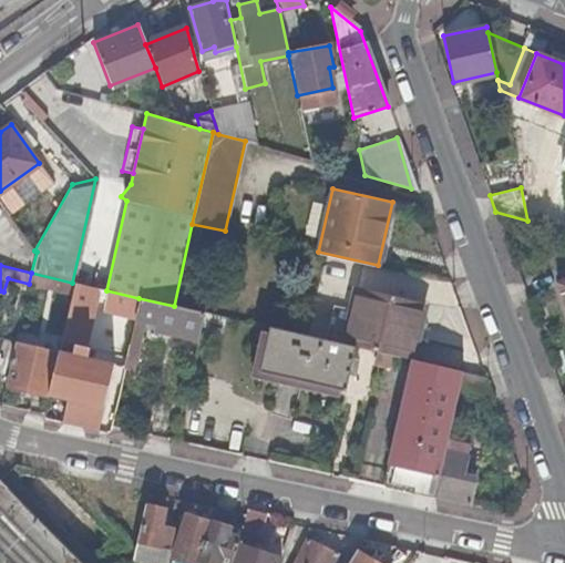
[(72,283),(31,273),(29,284),(72,295),(74,283),(72,283)]
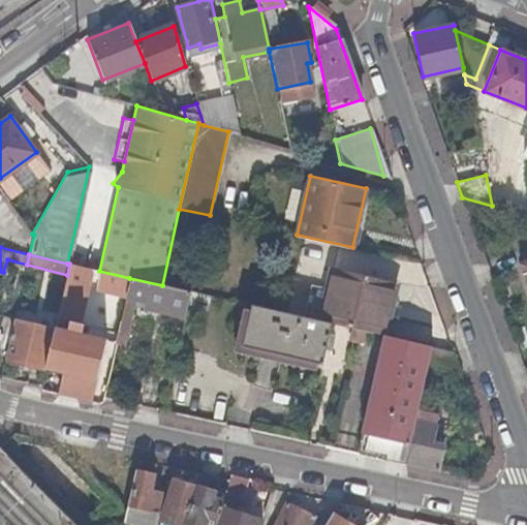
[(526,254),(518,258),(526,285),(526,254)]
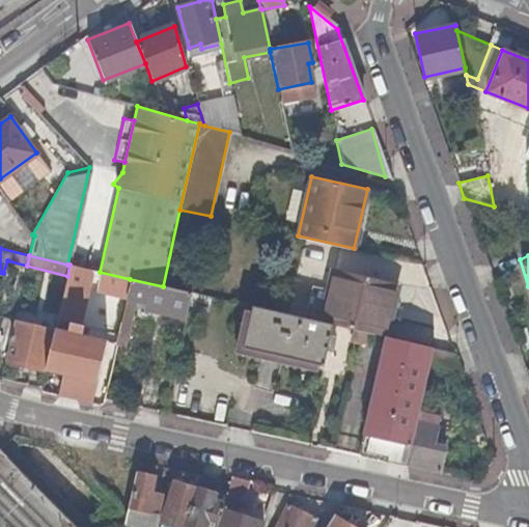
[(96,290),(126,298),(130,279),(100,272),(70,265),(67,276),(54,330),(46,369),(63,373),(58,394),(91,401),(106,340),(68,332),(72,315),(77,316),(85,279),(99,281),(96,290)]
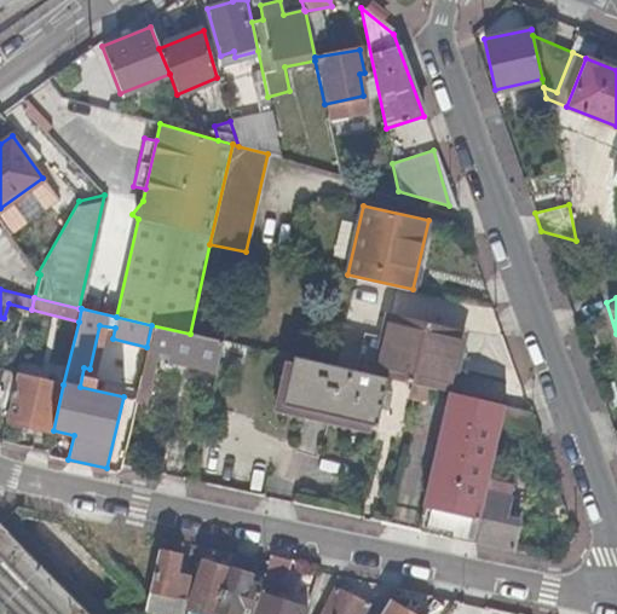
[(390,313),(375,375),(388,378),(411,383),(436,389),(448,392),(461,330),(390,313)]
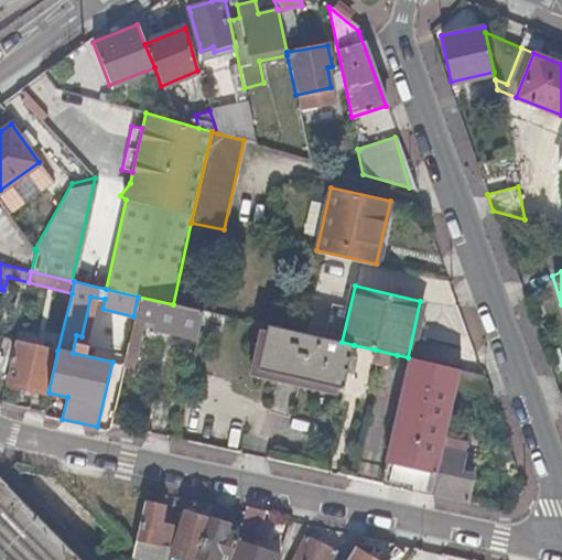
[(128,342),(128,344),(138,346),(144,319),(155,322),(154,329),(196,340),(203,311),(173,304),(138,297),(133,316),(128,342)]
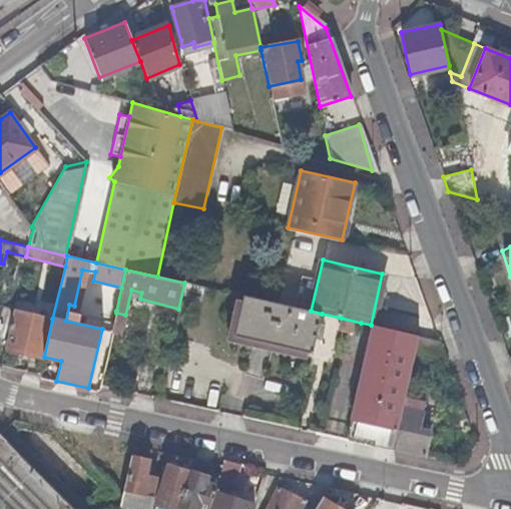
[(311,311),(242,296),(233,334),(313,352),(322,314),(311,311)]
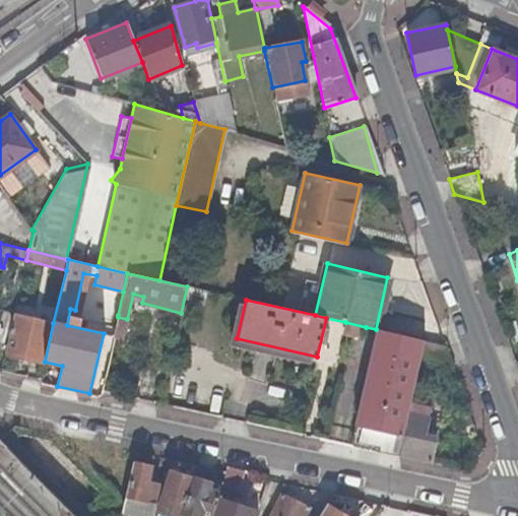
[(0,339),(7,341),(13,314),(13,313),(0,309),(0,339)]
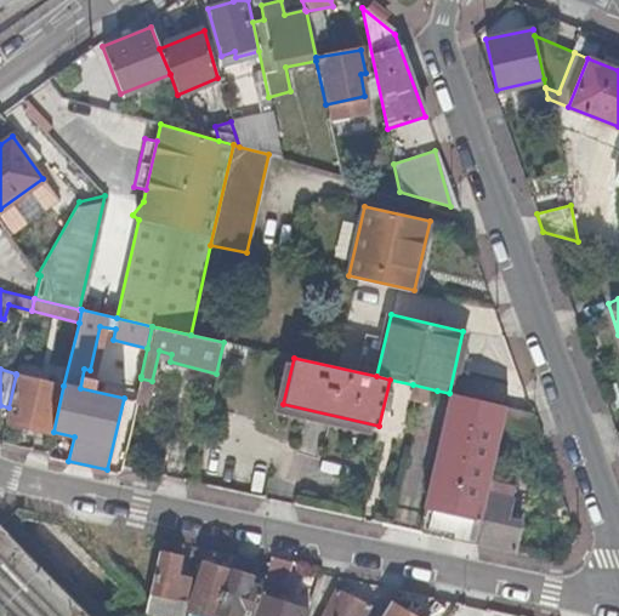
[(141,378),(141,376),(130,374),(126,389),(137,392),(141,378)]
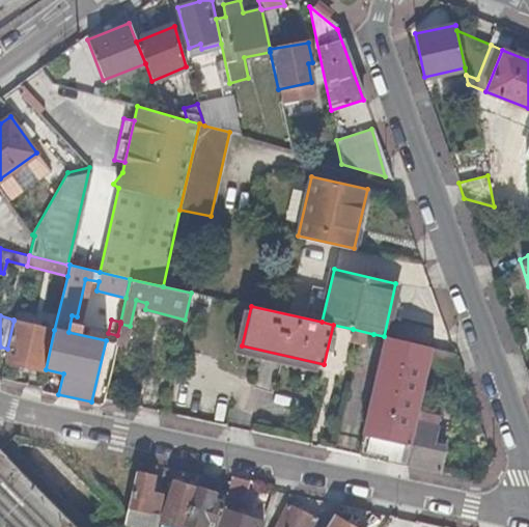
[(46,369),(54,330),(14,321),(7,349),(4,359),(46,369)]
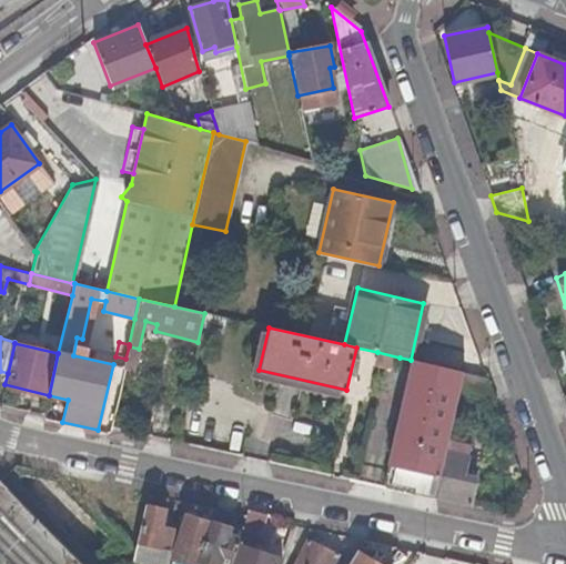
[(400,358),(377,352),(375,363),(397,369),(400,358)]
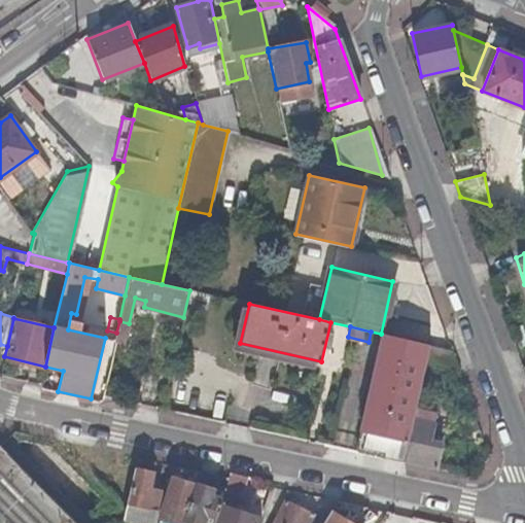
[(425,364),(429,344),(383,334),(357,451),(405,460),(416,407),(425,364)]
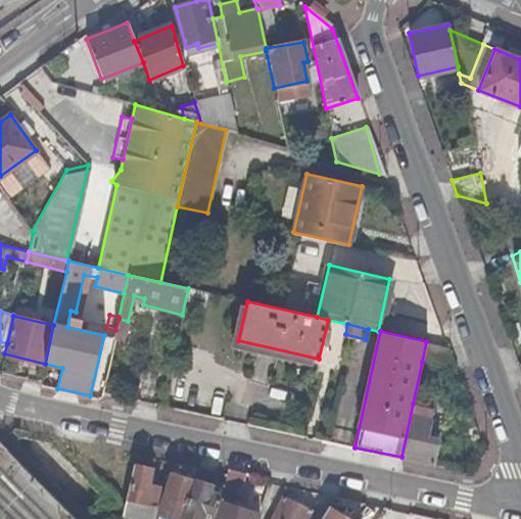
[(447,346),(426,341),(422,362),(456,369),(447,346)]
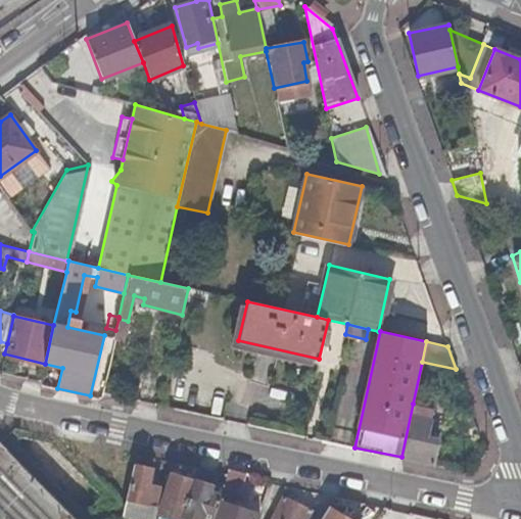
[(432,408),(413,404),(401,457),(433,464),(438,438),(427,436),(432,408)]
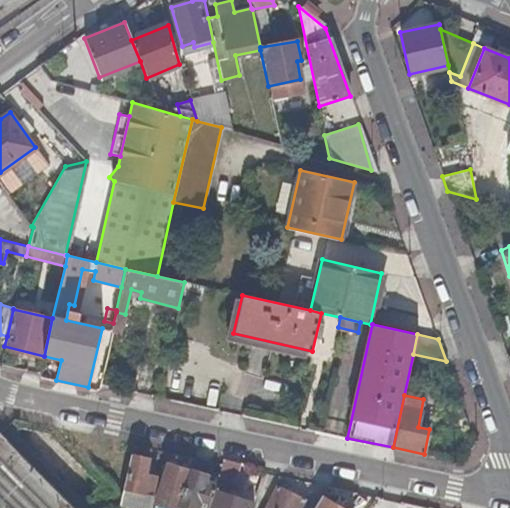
[(148,457),(131,453),(120,502),(149,507),(153,493),(152,493),(155,475),(145,473),(148,457)]
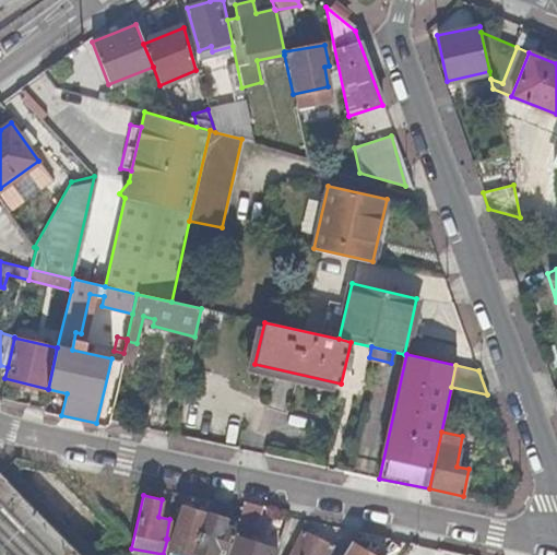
[(192,554),(193,554),(206,512),(182,506),(168,547),(190,554),(192,554)]
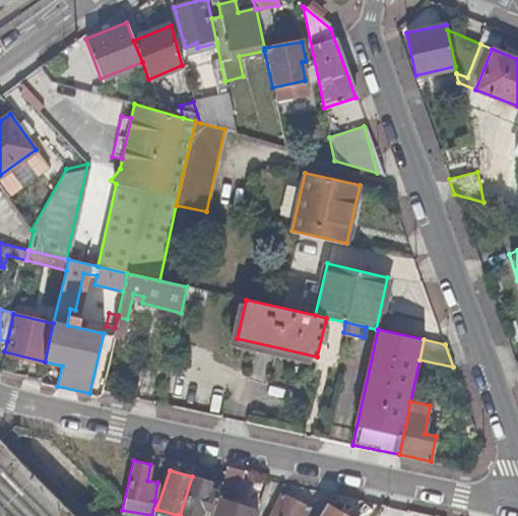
[(211,481),(192,475),(192,476),(180,515),(182,515),(208,515),(215,496),(217,489),(209,487),(211,481)]
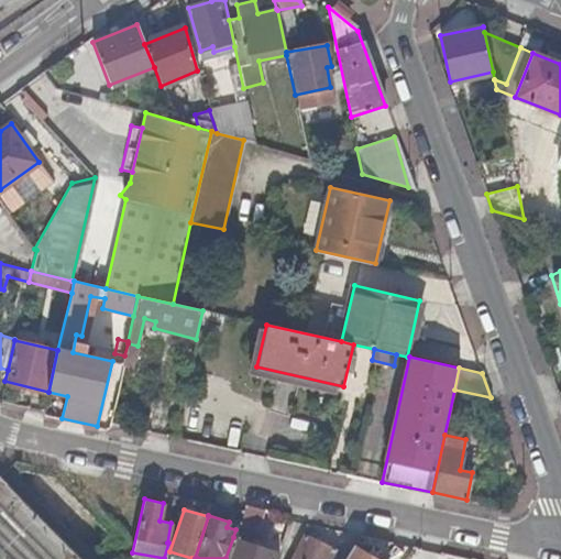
[(333,549),(301,533),(288,558),(329,558),(334,549),(333,549)]
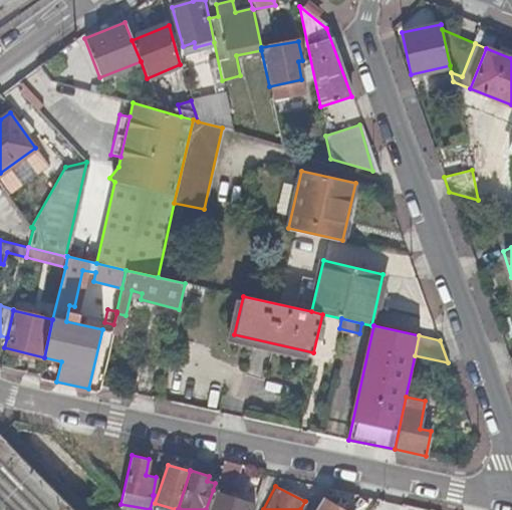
[(251,509),(254,503),(213,490),(206,509),(251,509)]
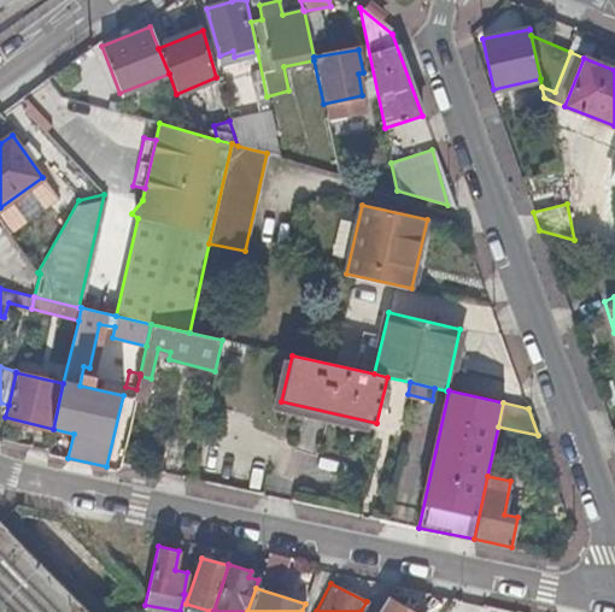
[(376,611),(385,599),(372,590),(365,601),(367,601),(361,611),(376,611)]
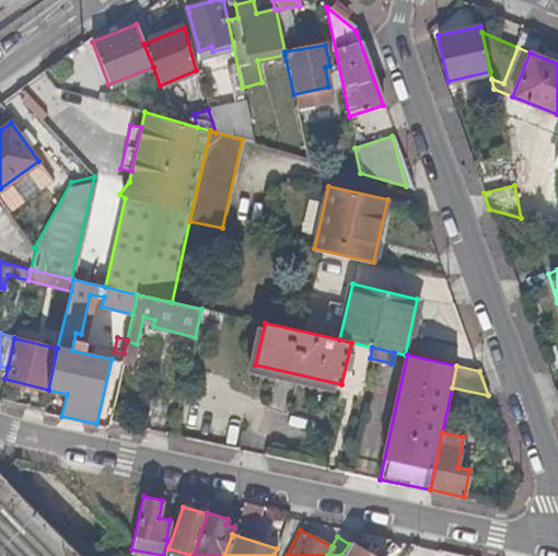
[(372,555),(350,542),(349,544),(341,555),(372,555)]
